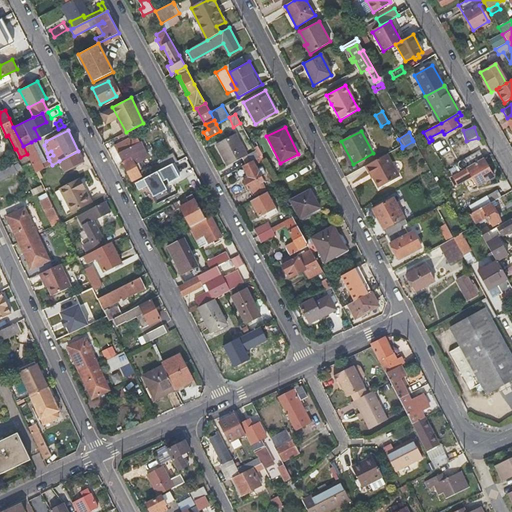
[(243,157),(247,163),(259,157),(255,151),(247,155),(236,134),(216,144),(228,165),(243,157)]
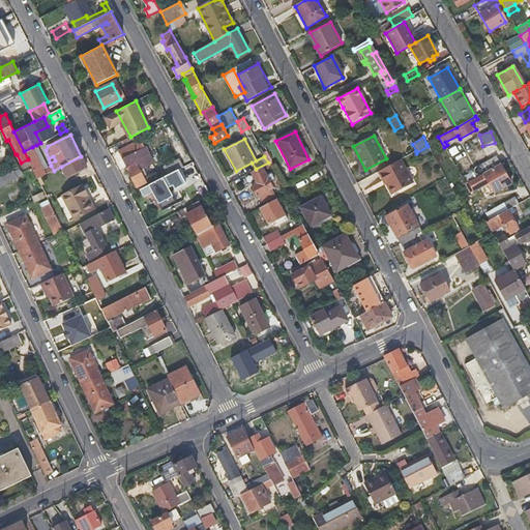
[(140,171),(146,168),(153,164),(140,140),(118,150),(137,187),(146,183),(143,177),(140,171)]
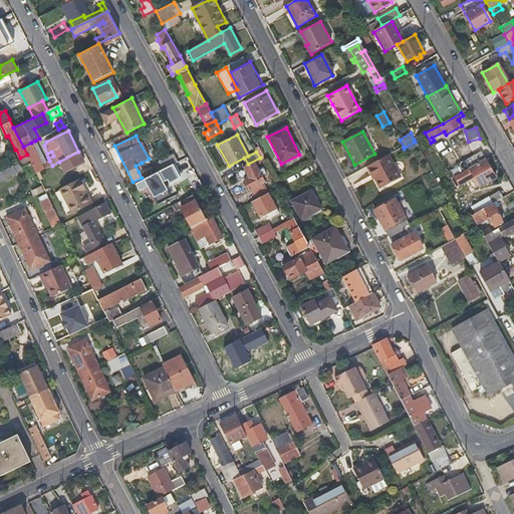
[(27,155),(36,174),(44,169),(42,165),(31,143),(23,147),(27,155)]
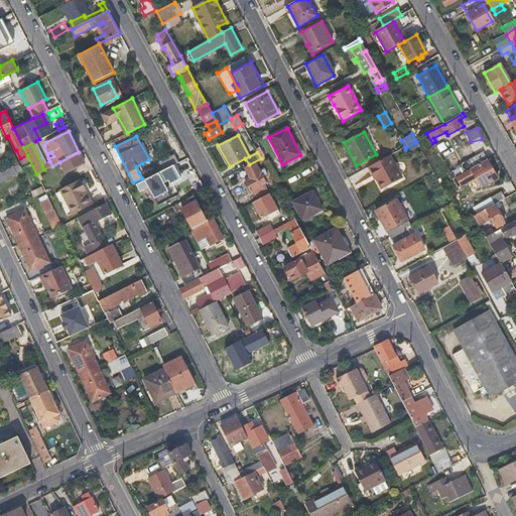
[(84,162),(79,152),(59,162),(65,171),(84,162)]
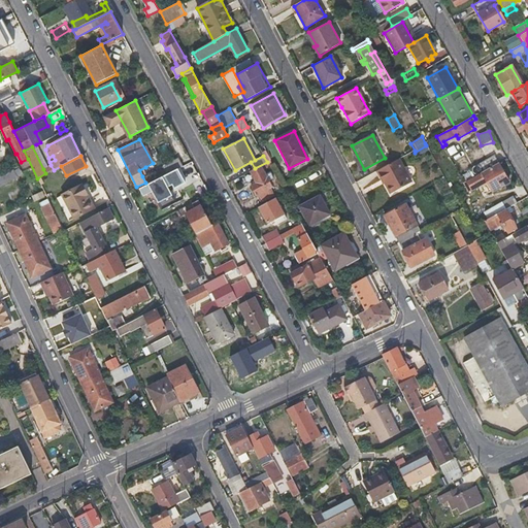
[(471,177),(497,163),(493,156),(467,170),(471,177)]
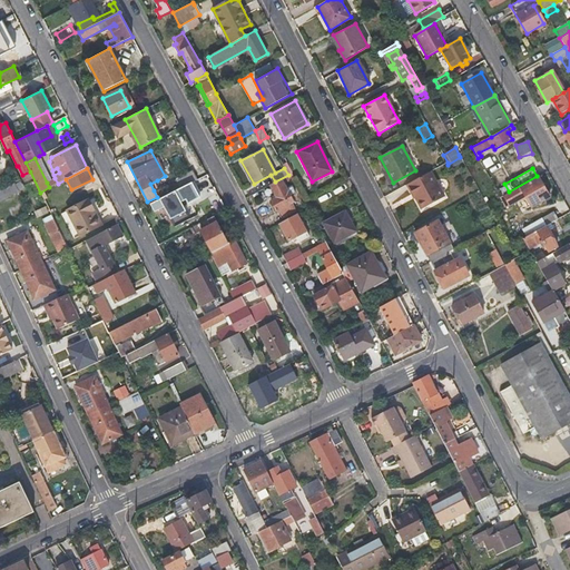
[(184,186),(197,179),(194,172),(180,178),(184,186)]
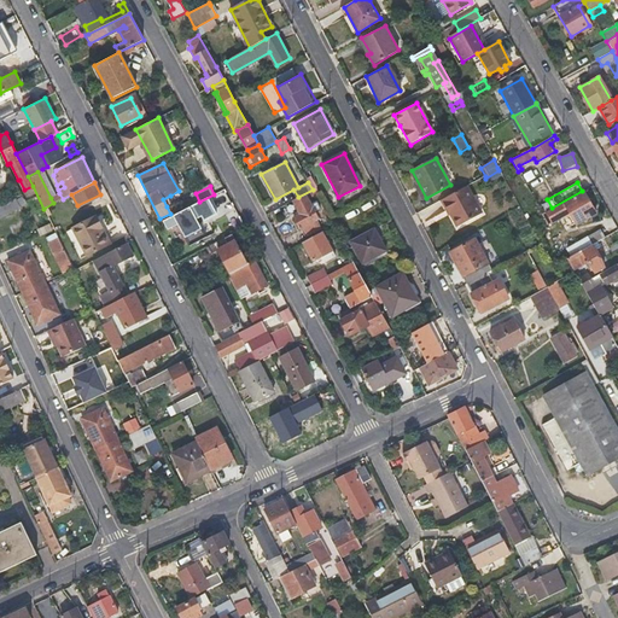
[(442,200),(450,214),(458,227),(481,214),(466,187),(442,200)]
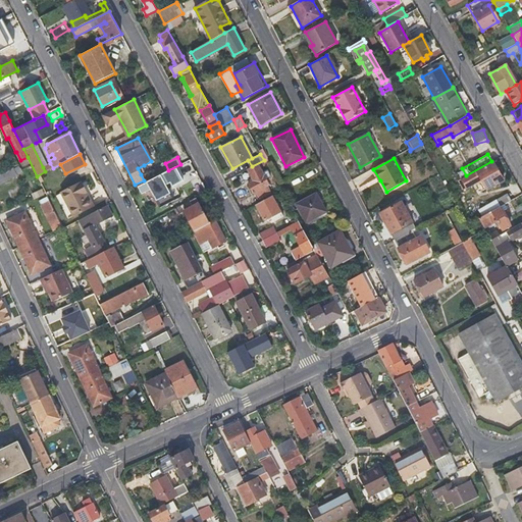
[(252,166),(247,169),(253,181),(248,185),(252,194),(254,193),(257,200),(270,193),(266,186),(268,185),(259,167),(266,164),(264,160),(252,166)]
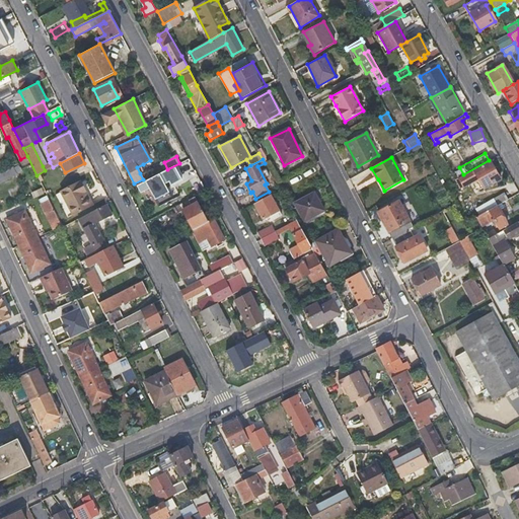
[(500,179),(489,160),(463,174),(458,177),(464,188),(478,180),(484,189),(500,179)]
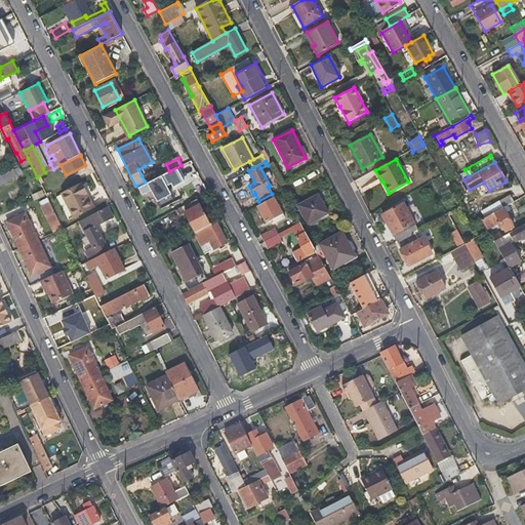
[(169,171),(147,184),(160,209),(175,201),(168,188),(170,187),(168,182),(186,172),(182,165),(169,171)]
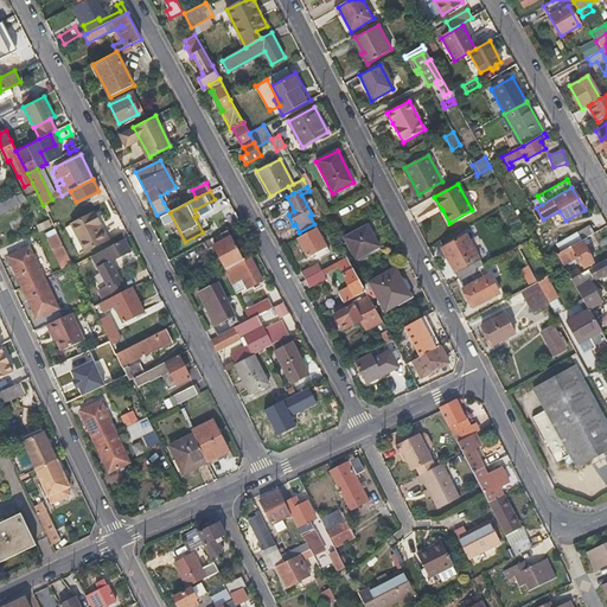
[(16,195),(21,204),(29,200),(26,197),(25,197),(23,192),(16,195)]
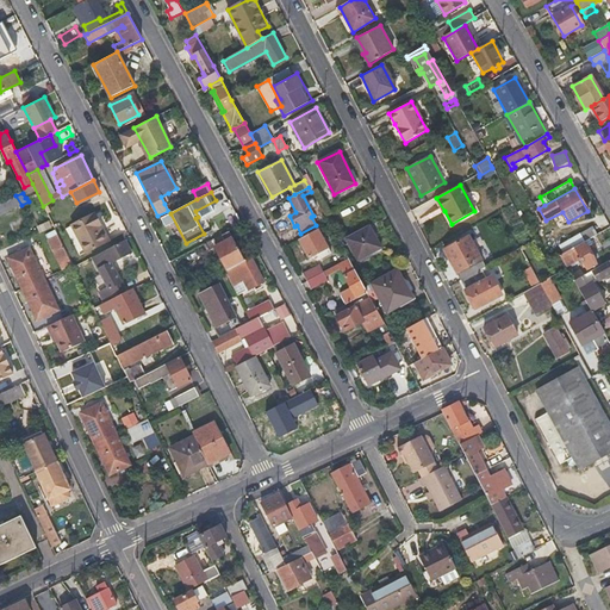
[(172,198),(168,193),(161,197),(165,204),(170,200),(172,198)]
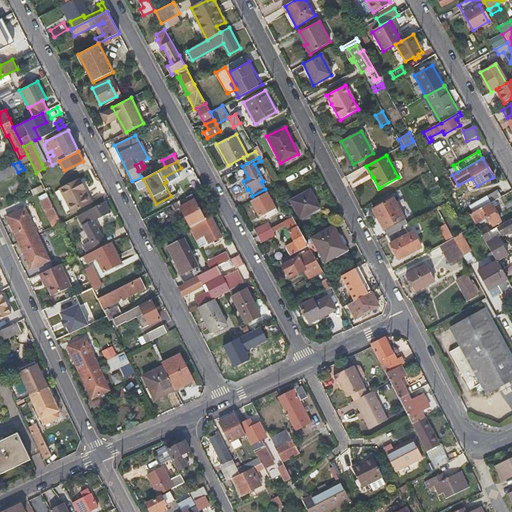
[(13,164),(0,170),(0,180),(18,172),(13,164)]
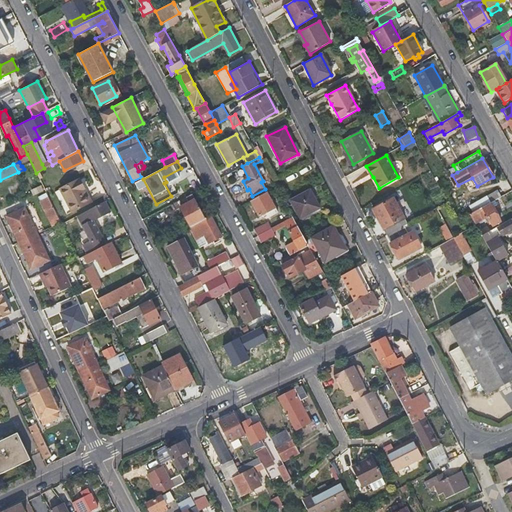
[(366,166),(364,167),(370,178),(373,177),(366,166)]
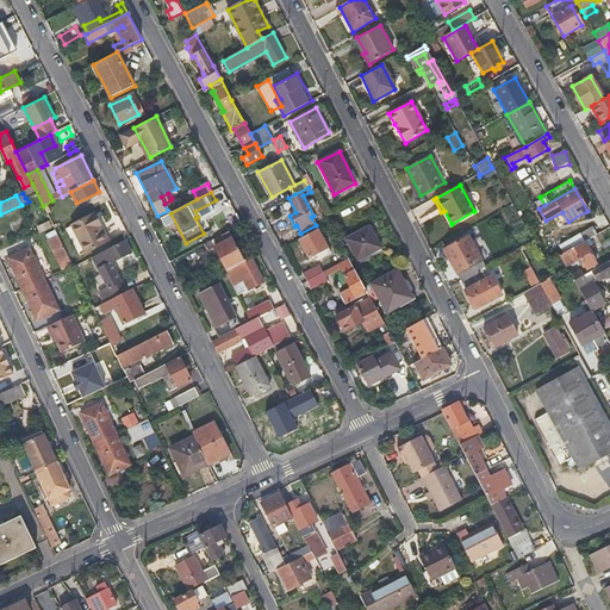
[(86,253),(105,242),(98,228),(101,225),(94,213),(70,225),(86,253)]
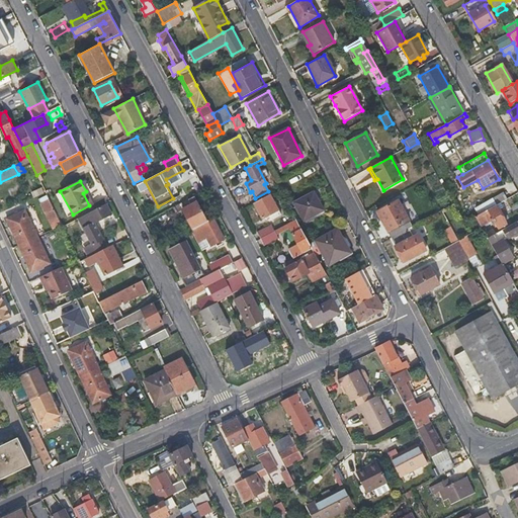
[(83,193),(89,205),(92,203),(86,191),(83,193)]
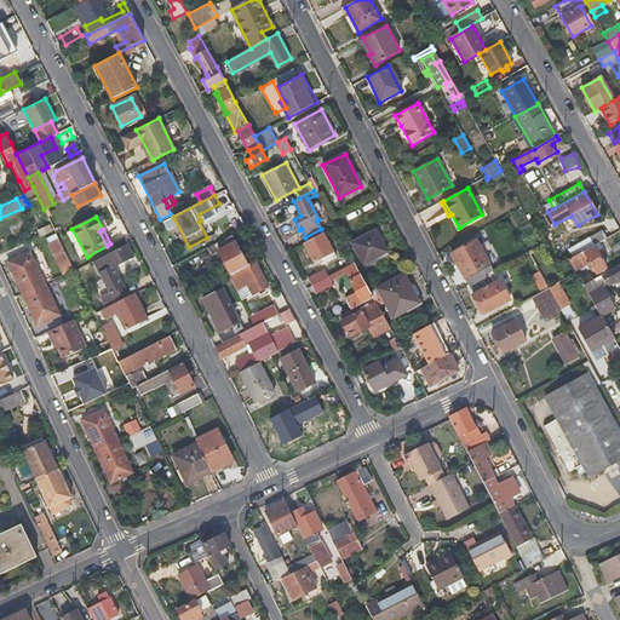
[(593,246),(609,237),(606,229),(589,239),(593,246)]
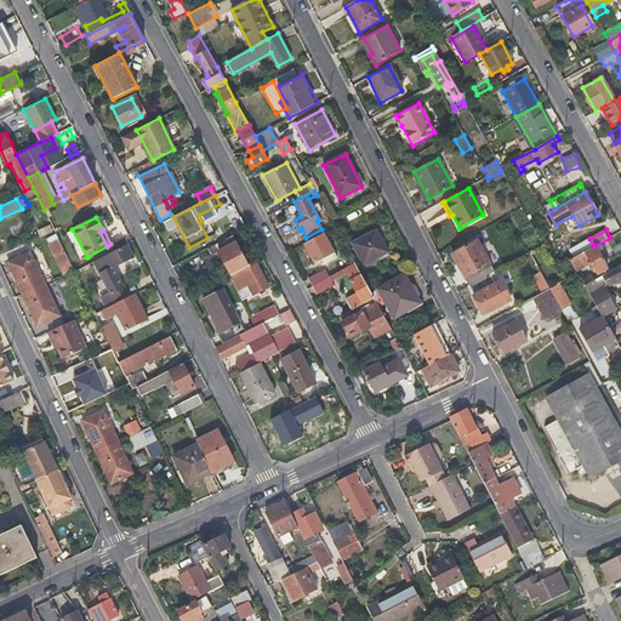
[(387,252),(376,231),(353,243),(364,265),(387,252)]
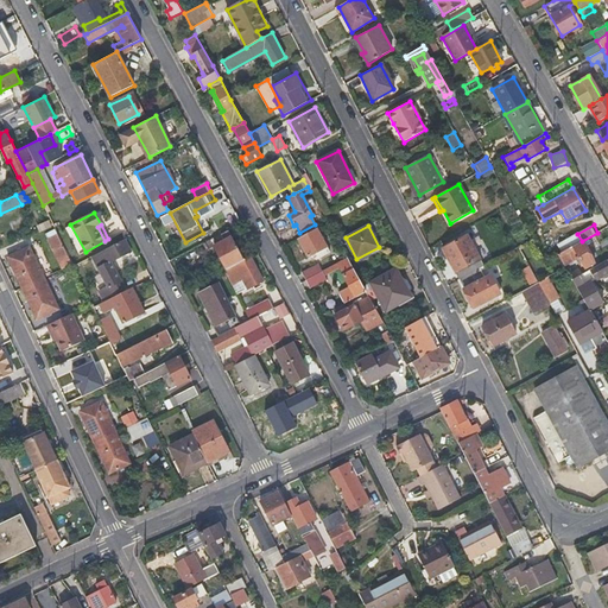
[(316,228),(298,239),(309,257),(316,252),(325,246),(316,228)]
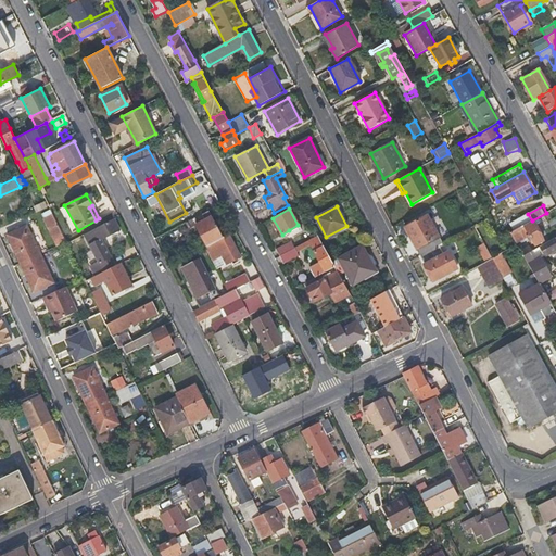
[(209,211),(187,222),(191,228),(196,226),(206,247),(224,238),(209,211)]
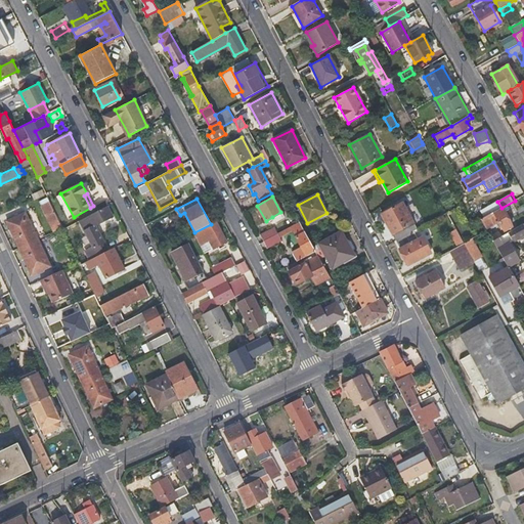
[(47,216),(54,231),(62,228),(55,213),(54,212),(50,204),(44,207),(48,215),(47,216)]
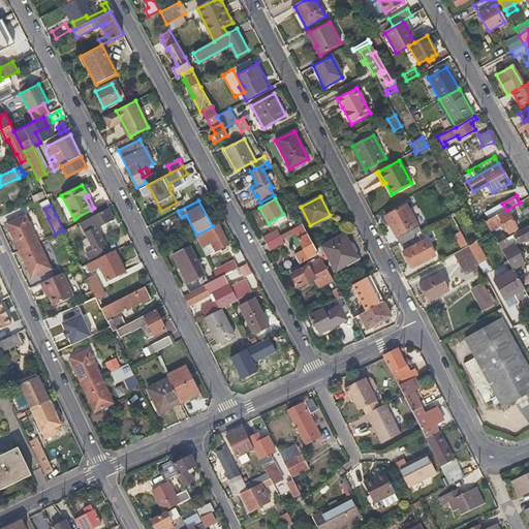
[(385,217),(399,243),(417,234),(421,231),(406,206),(385,217)]
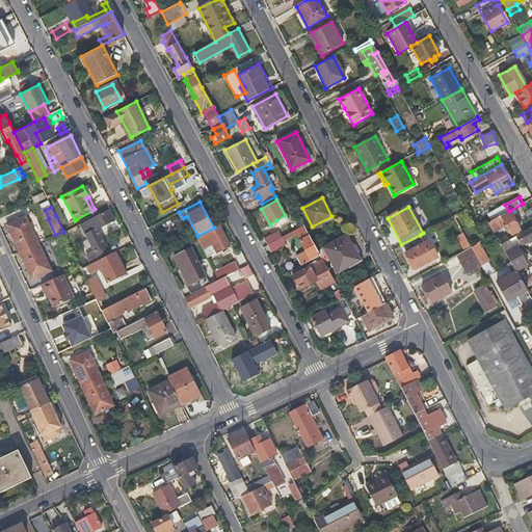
[(114,220),(109,209),(81,224),(95,249),(90,253),(96,261),(97,261),(110,255),(97,230),(114,220)]
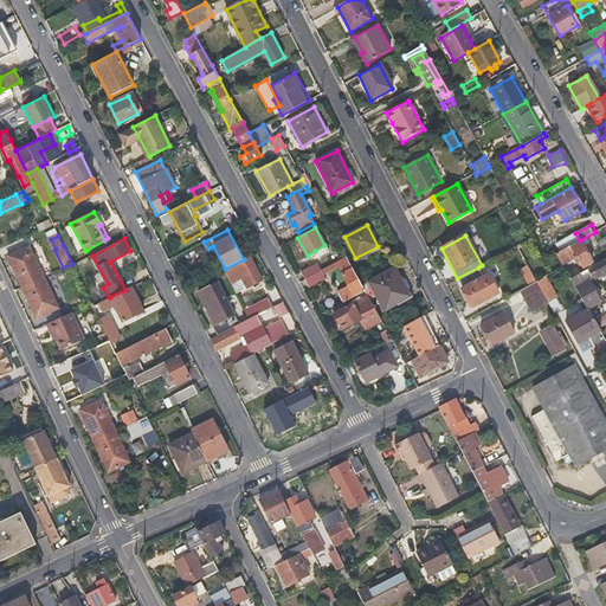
[(591,263),(579,242),(556,255),(562,265),(573,258),(578,264),(580,263),(582,268),(591,263)]
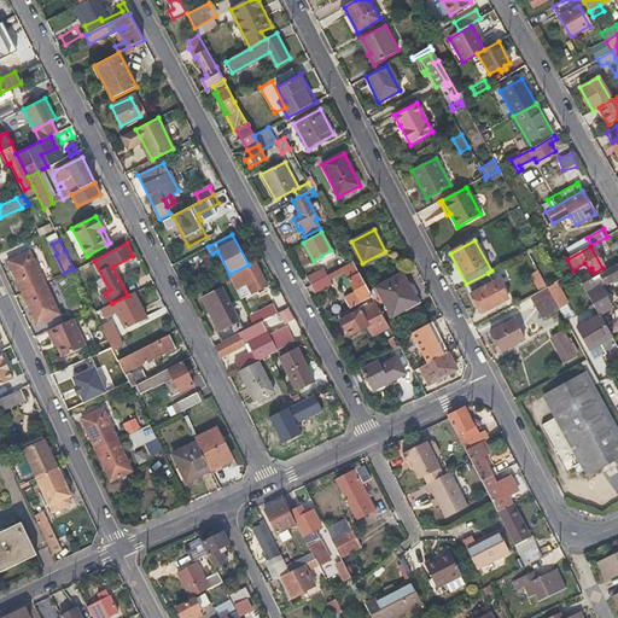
[(9,261),(23,292),(45,283),(29,250),(9,261)]
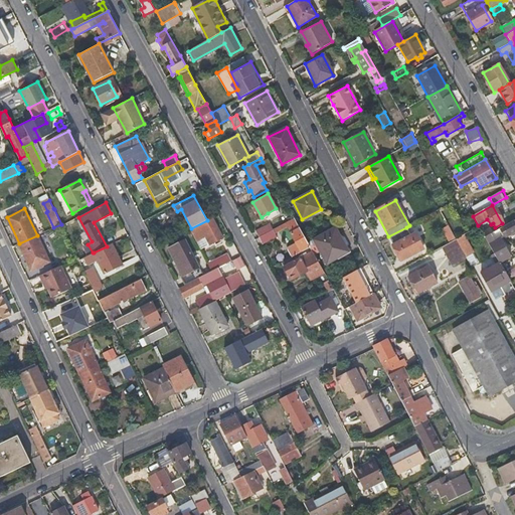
[(276,208),(268,213),(271,218),(279,213),(276,208)]
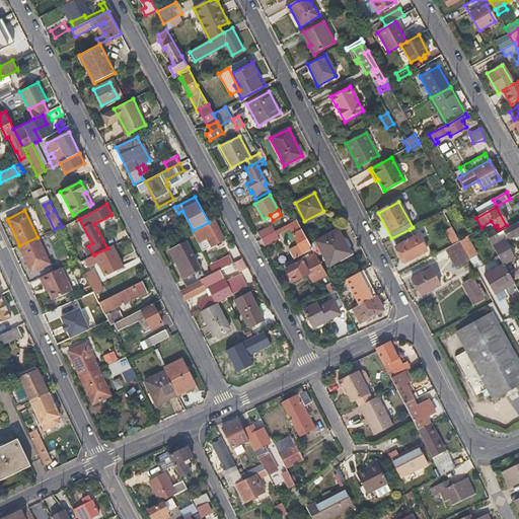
[(193,230),(192,231),(198,242),(207,237),(211,244),(212,246),(224,240),(213,220),(209,222),(193,230)]
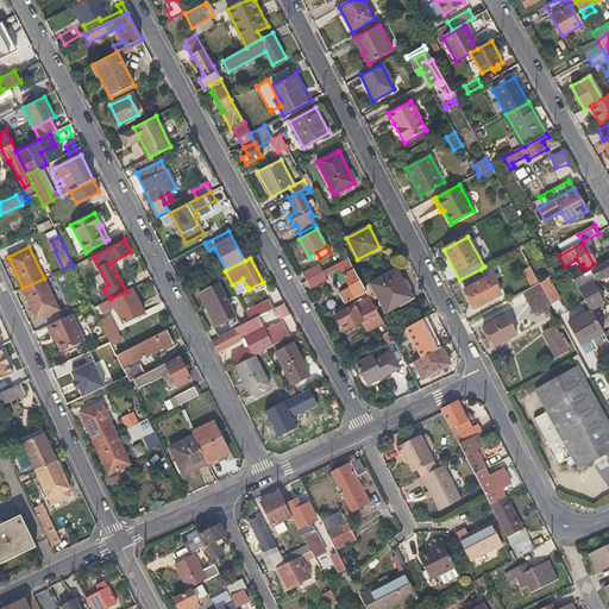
[(320,274),(307,281),(311,289),(326,281),(325,276),(340,269),(351,288),(339,295),(345,303),(353,300),(366,292),(358,276),(347,258),(320,274)]
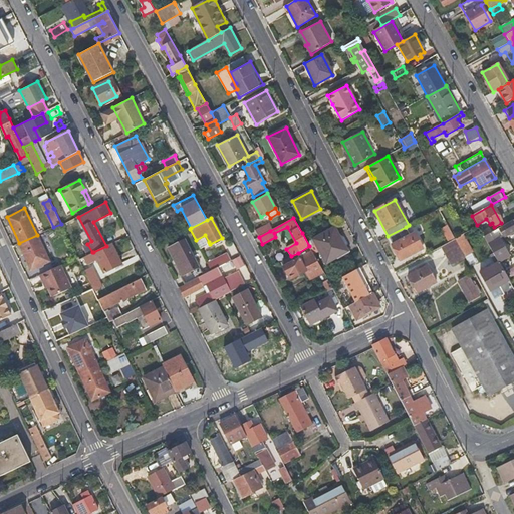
[(513,230),(513,219),(501,227),(508,238),(513,234),(512,232),(513,230)]
